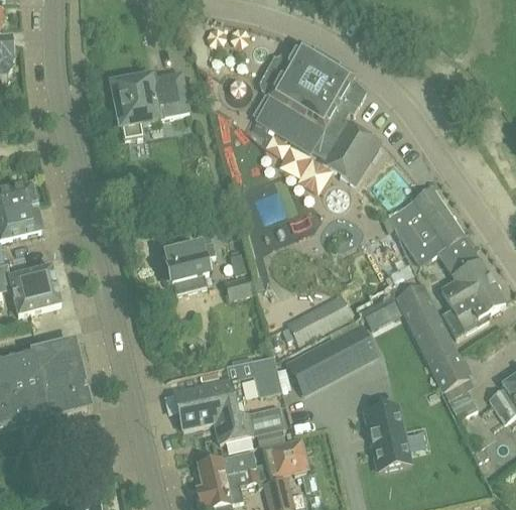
[(261,103),(254,114),(257,116),(255,120),(309,152),(310,150),(319,155),(318,158),(356,181),(382,140),(344,117),(348,111),(354,114),(365,92),(353,80),(356,76),(355,76),(299,42),(268,94),(270,95),(264,106),(261,103)]
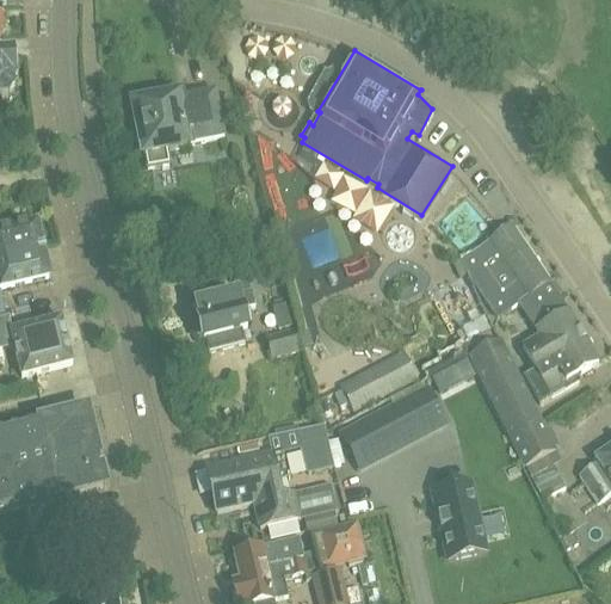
[(12,51),(0,51),(0,111),(2,111),(1,98),(14,97),(12,51)]
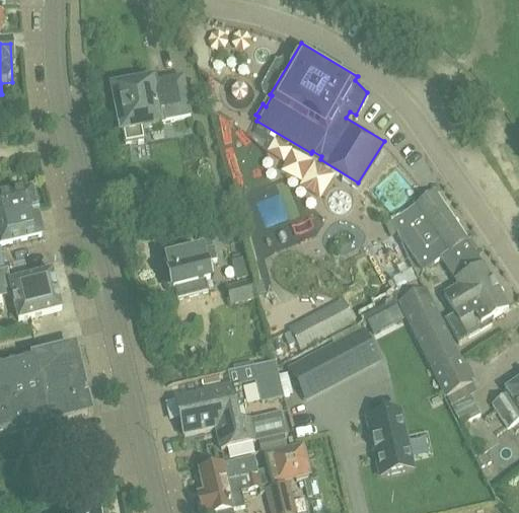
[(121,129),(125,128),(127,138),(142,135),(140,125),(162,121),(162,119),(191,113),(182,73),(154,79),(153,76),(112,84),(121,129)]
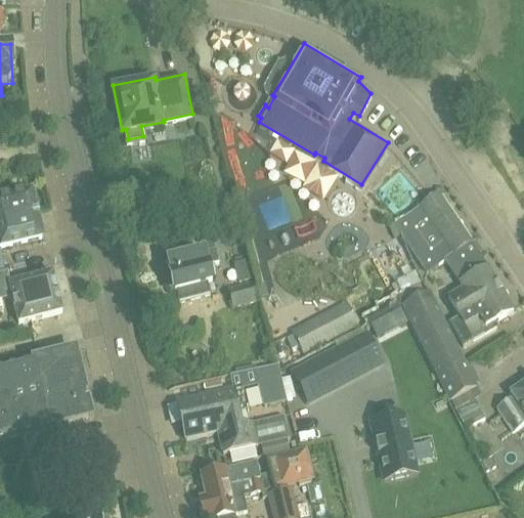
[(194,192),(203,220),(229,214),(222,186),(194,192)]
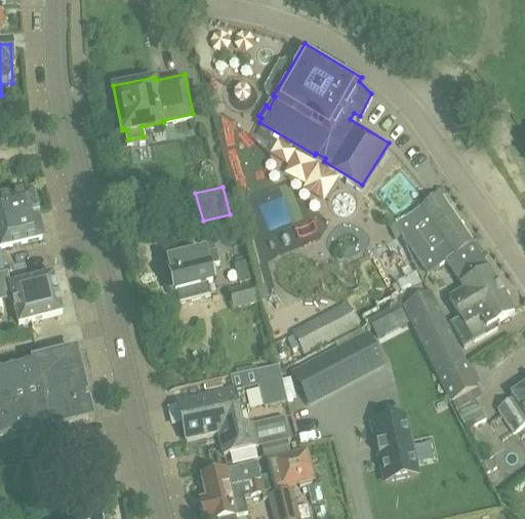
[(0,216),(37,209),(32,188),(0,195),(0,216)]
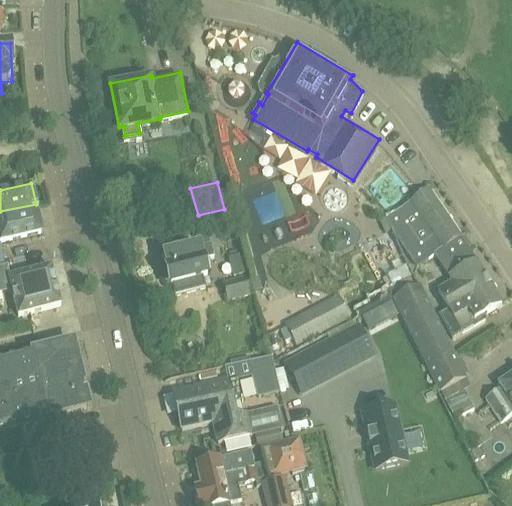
[(296,185),(263,196),(274,230),(307,219),(296,185)]
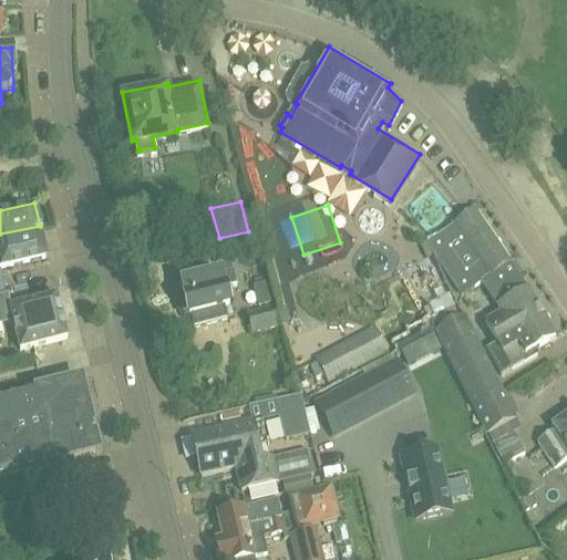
[(535,343),(556,331),(528,284),(525,287),(508,258),(509,257),(475,205),(454,220),(426,236),(459,291),(481,278),(496,301),(501,308),(485,318),(497,339),(486,344),(501,369),(537,348),(535,343)]
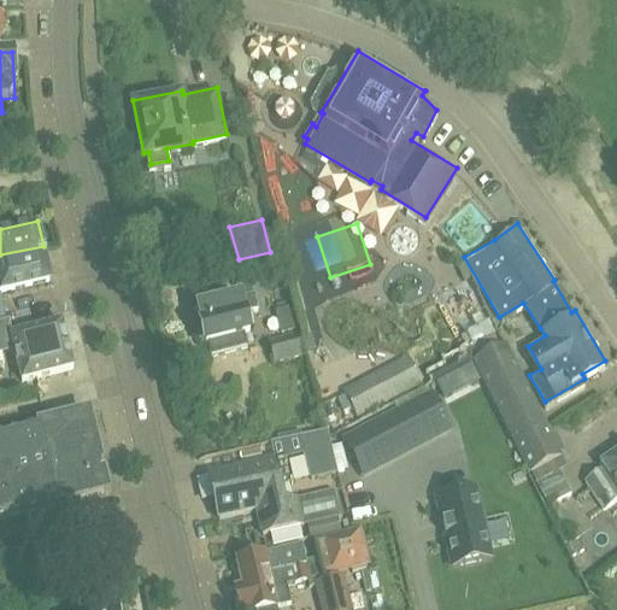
[(0,288),(51,276),(43,246),(0,254),(0,288)]
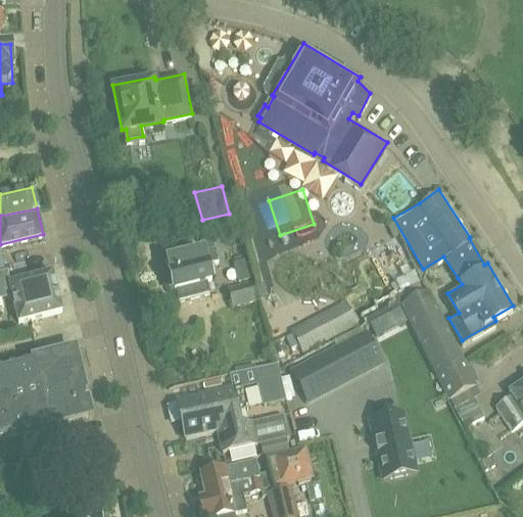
[(209,290),(207,279),(212,278),(207,261),(219,257),(212,234),(201,237),(204,247),(168,256),(172,270),(171,270),(175,287),(177,287),(179,298),(209,290)]
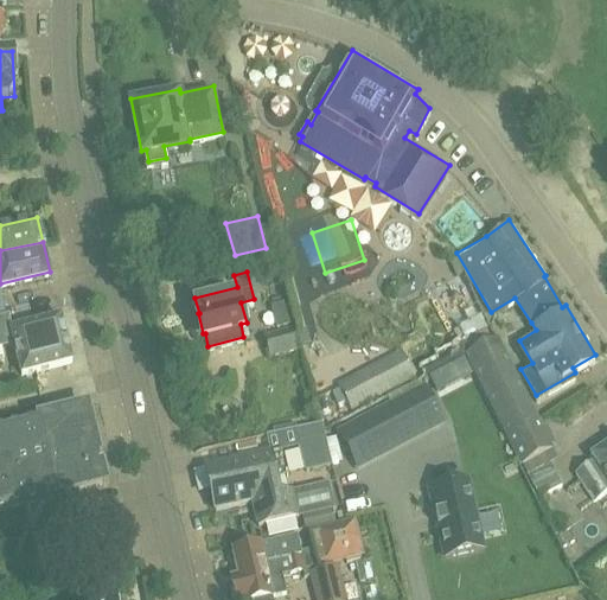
[(0,342),(13,338),(20,371),(70,361),(59,313),(10,325),(7,312),(0,313),(0,342)]
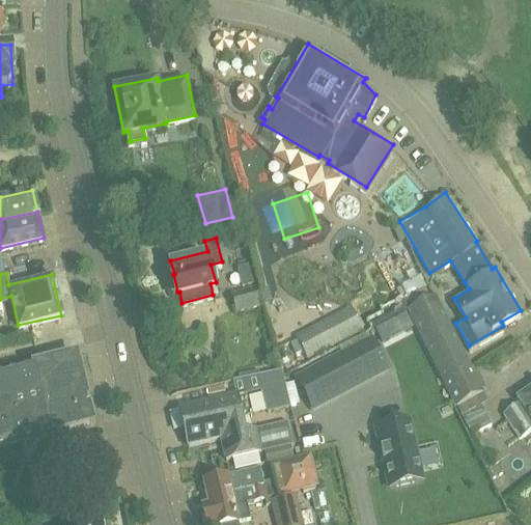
[(304,311),(326,316),(333,282),(312,277),(304,311)]
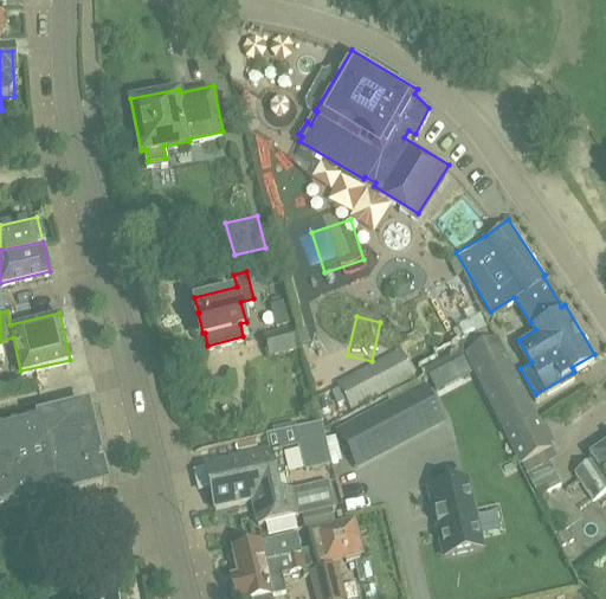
[(264,330),(269,353),(300,346),(295,322),(264,330)]
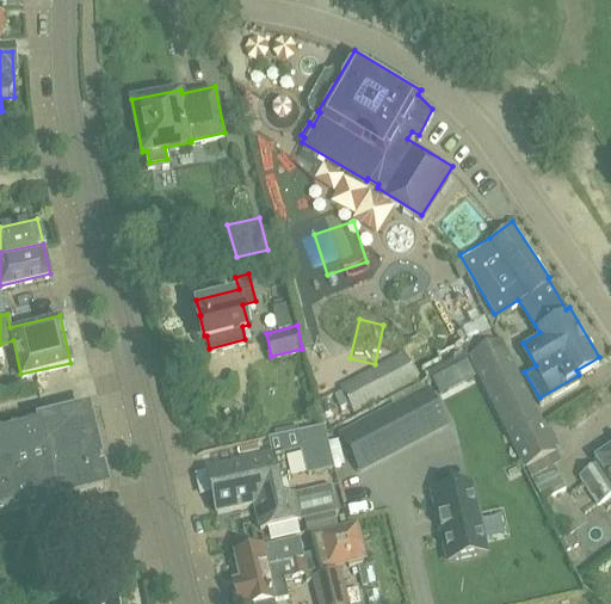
[(500,337),(469,352),(511,435),(542,419),(500,337)]
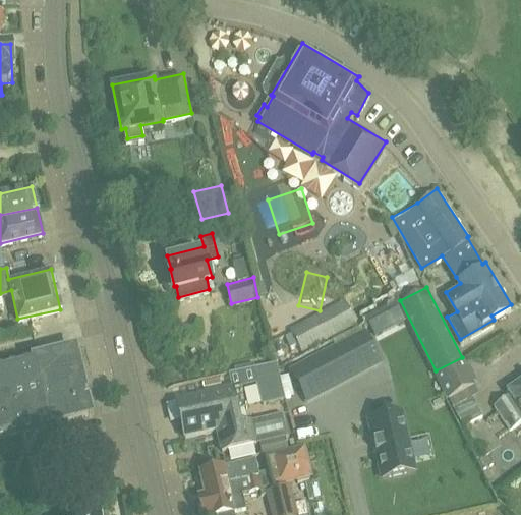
[(344,298),(290,326),(302,349),(326,338),(338,332),(356,323),(344,298)]
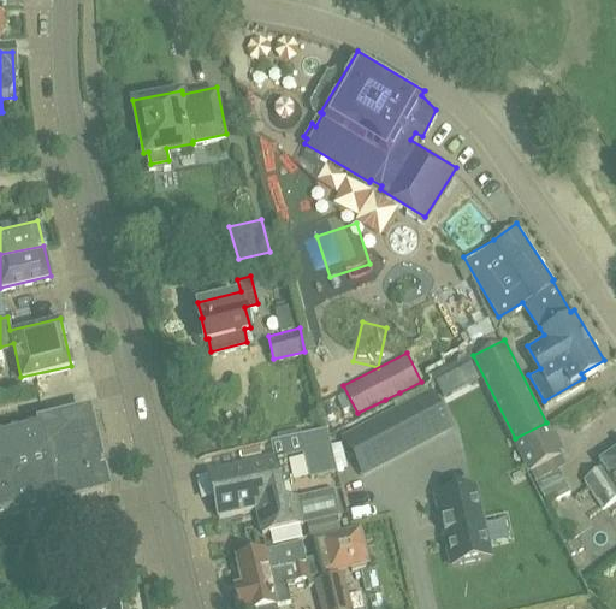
[(436,374),(444,391),(480,372),(472,356),(436,374)]
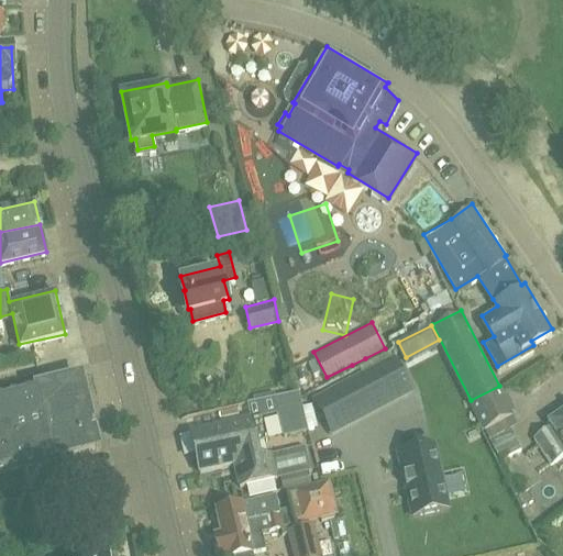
[(331,427),(409,387),(393,355),(315,396),(331,427)]
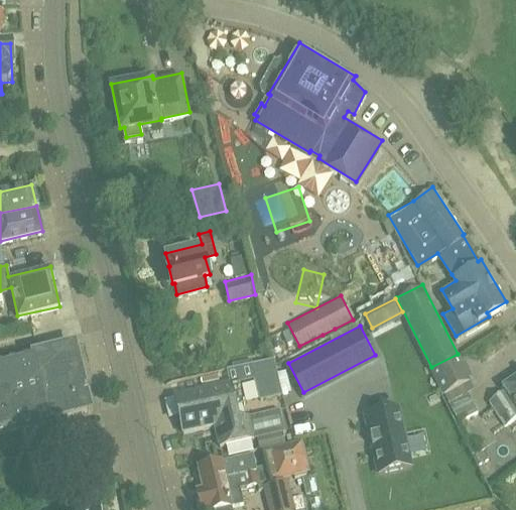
[(0,429),(66,414),(90,409),(74,343),(0,359),(0,429)]
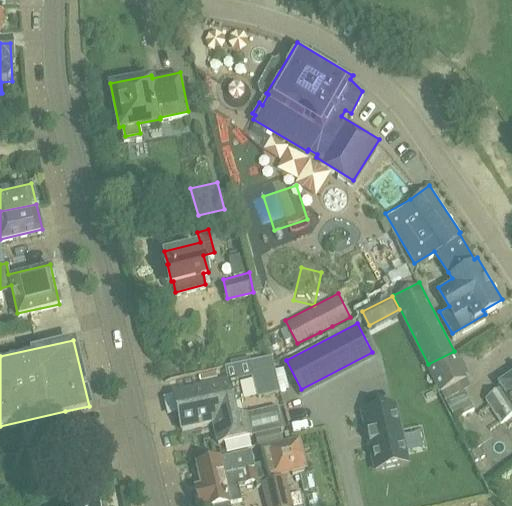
[(440,387),(444,396),(464,386),(460,377),(466,374),(464,371),(468,369),(461,356),(457,358),(454,351),(428,364),(440,387)]
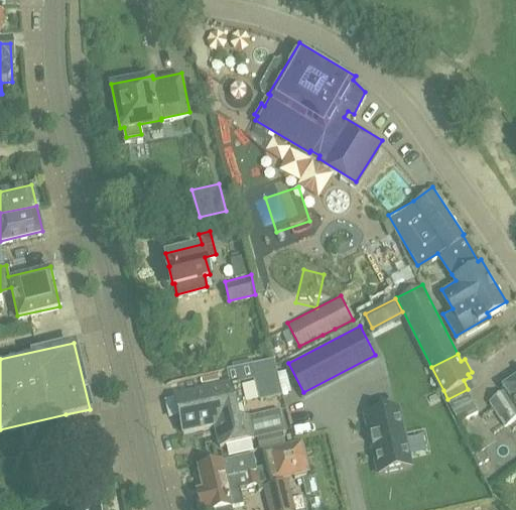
[(252,363),(260,396),(281,390),(273,358),(252,363)]
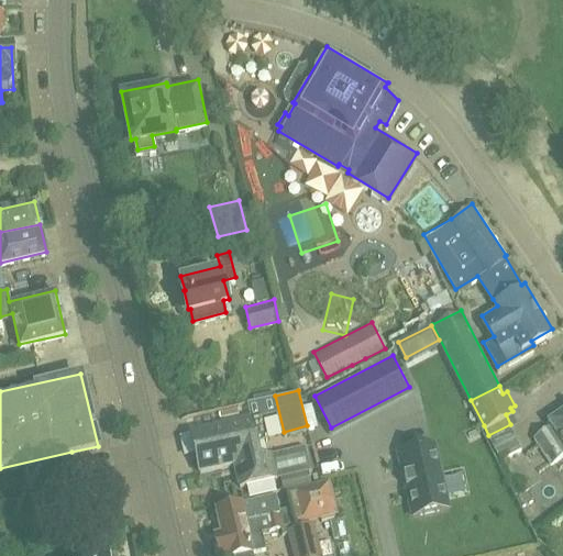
[(562,406),(548,417),(552,422),(533,433),(550,458),(562,448),(562,406)]
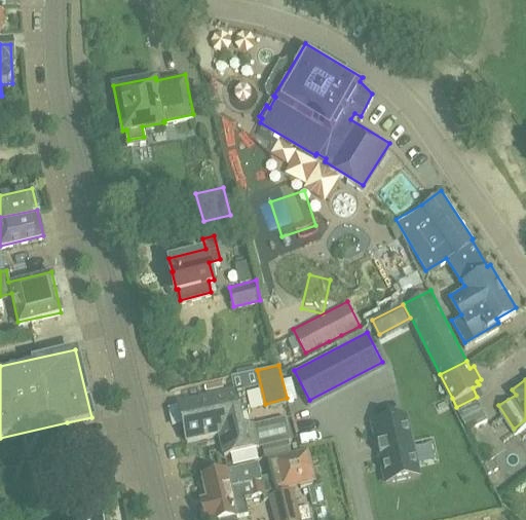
[(219,431),(242,425),(242,423),(239,409),(250,407),(245,386),(234,390),(234,386),(177,399),(186,438),(219,431)]
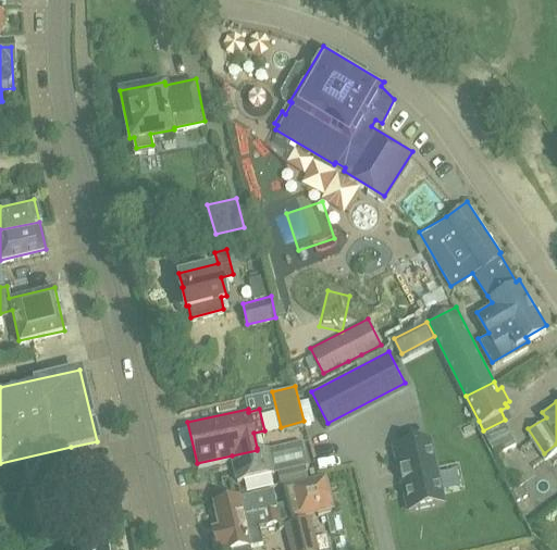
[(505,420),(483,430),(494,451),(516,439),(505,420)]
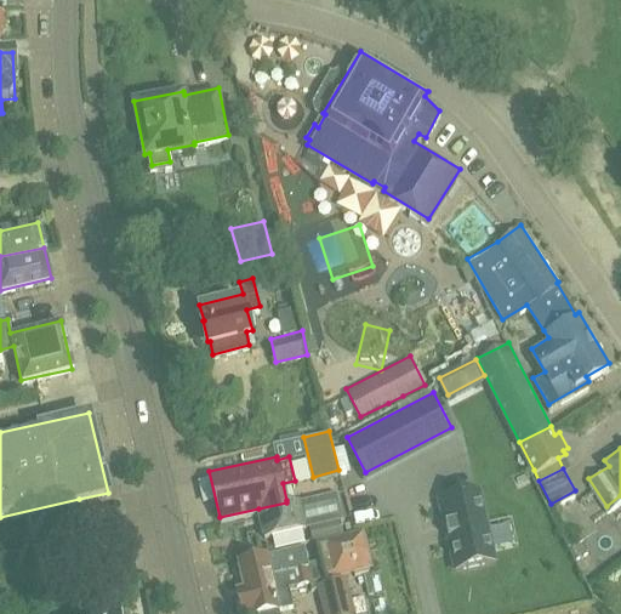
[(455,564),(493,556),(477,487),(439,496),(455,564)]
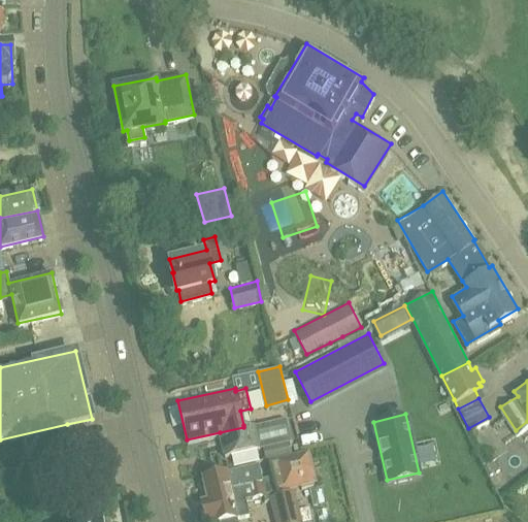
[(243,427),(220,432),(224,452),(259,445),(291,437),(286,416),(254,423),(243,425),(243,427)]
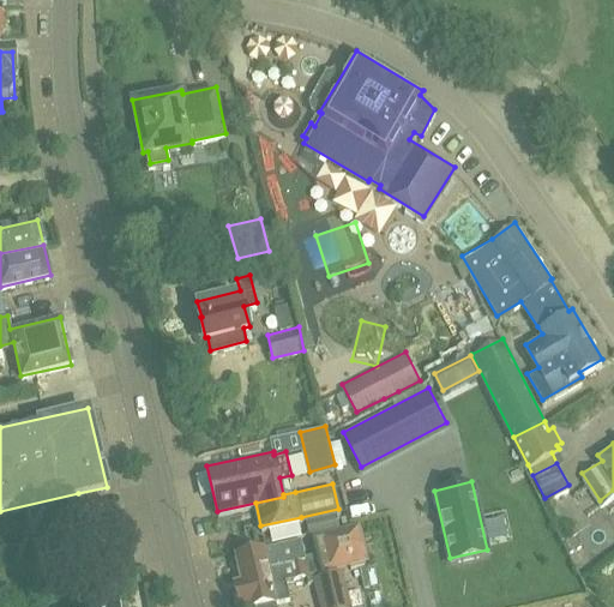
[(315,550),(320,569),(320,570),(350,563),(350,564),(365,560),(363,556),(365,554),(357,523),(312,535),(315,550)]
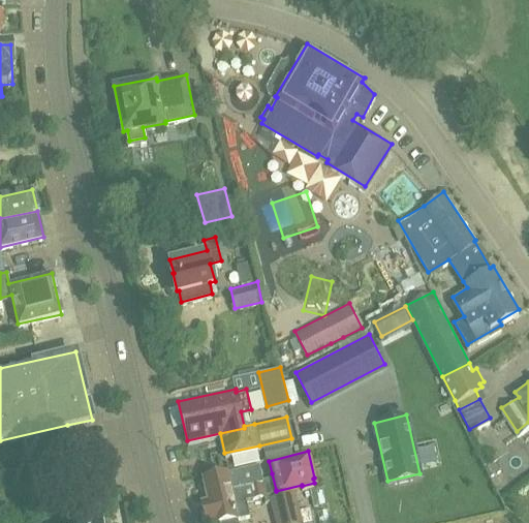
[(486,462),(491,472),(500,467),(495,458),(486,462)]
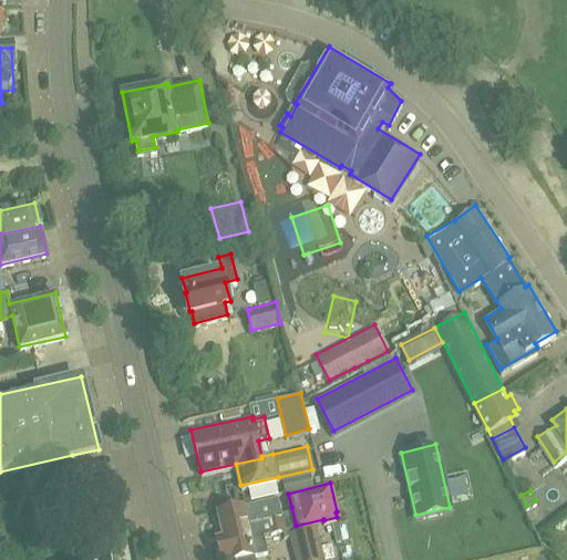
[(222,532),(215,535),(220,559),(236,556),(236,559),(256,559),(254,551),(268,549),(264,532),(296,525),(291,507),(281,509),(277,495),(243,504),(243,503),(217,508),(222,532)]
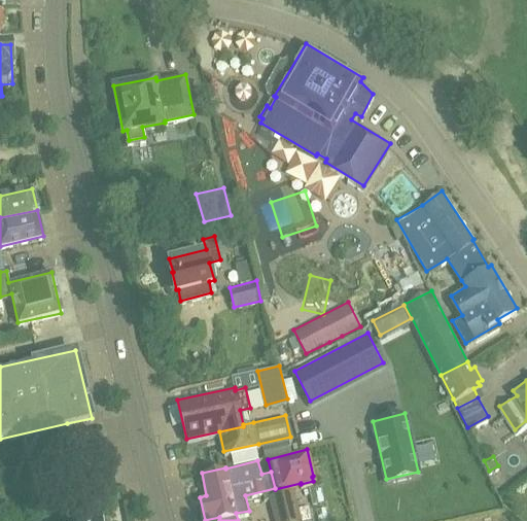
[(269,492),(274,520),(292,520),(301,519),(293,487),(269,492)]
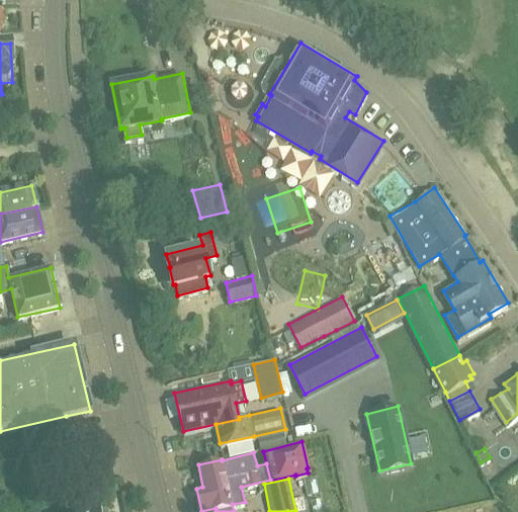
[(45,511),(97,511),(94,499),(45,511)]
